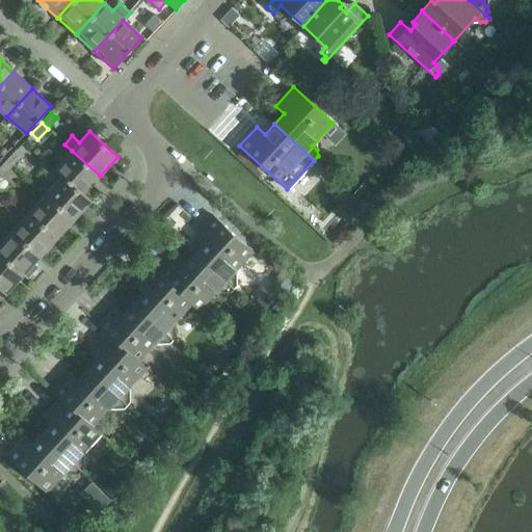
[(23,155),(17,149),(7,160),(14,165),(23,155)]
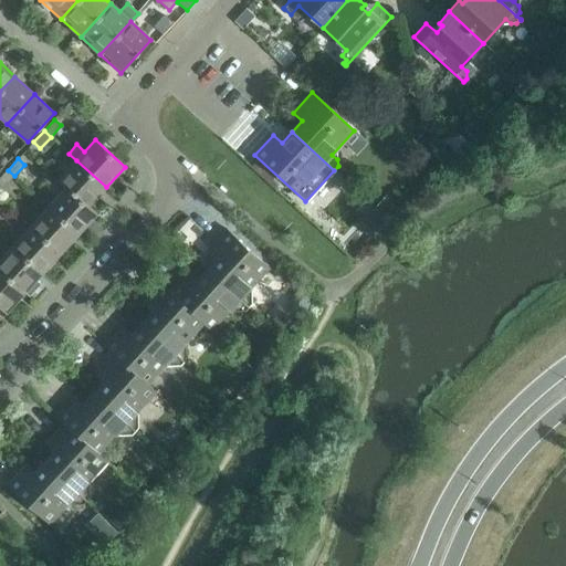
[(87,207),(88,206),(106,187),(76,160),(58,180),(65,188),(66,187),(87,207)]
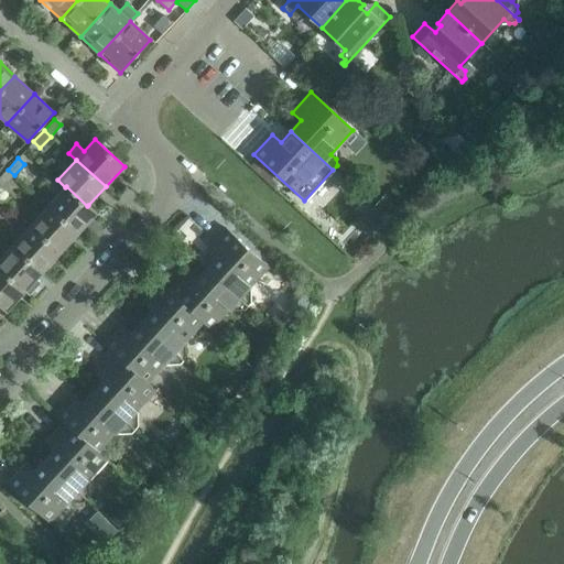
[(8,170),(0,177),(0,183),(3,187),(14,175),(8,170)]
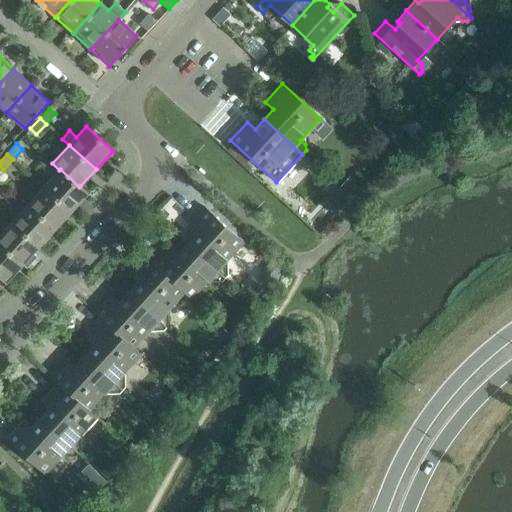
[(59,170),(44,187),(71,211),(88,193),(80,186),(79,187),(60,169),(59,170)]
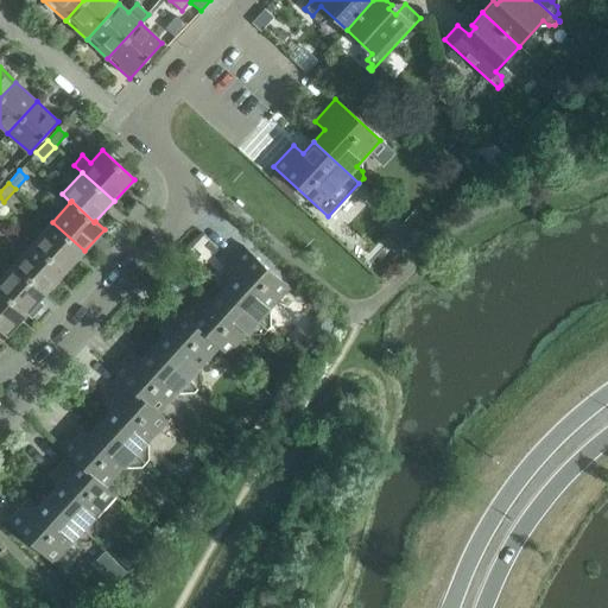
[(84,251),(52,222),(33,244),(64,272),(84,251)]
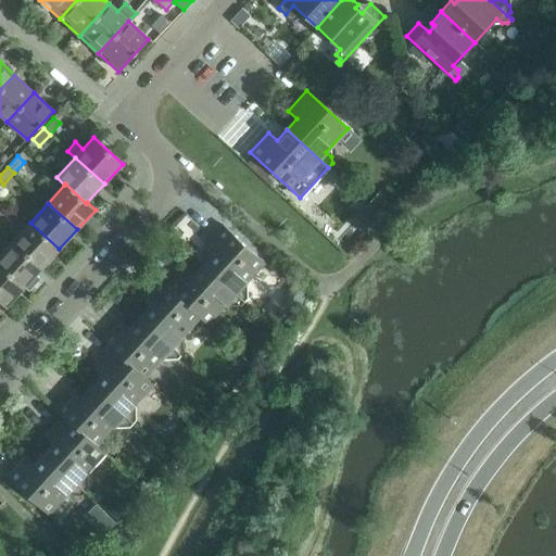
[(59,249),(30,223),(13,241),(41,268),(59,249)]
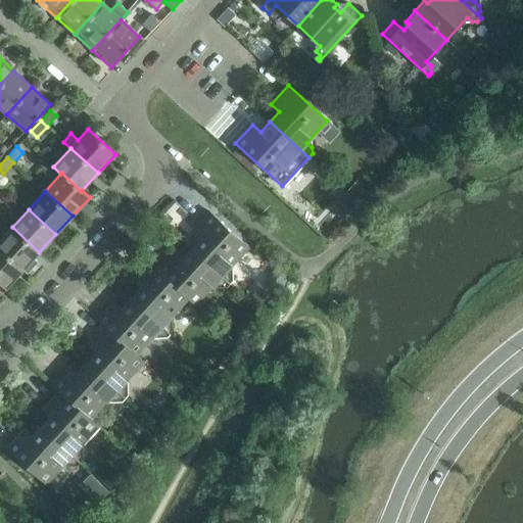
[(209,211),(192,231),(200,238),(191,248),(230,284),(232,281),(232,275),(228,271),(248,247),(209,211)]
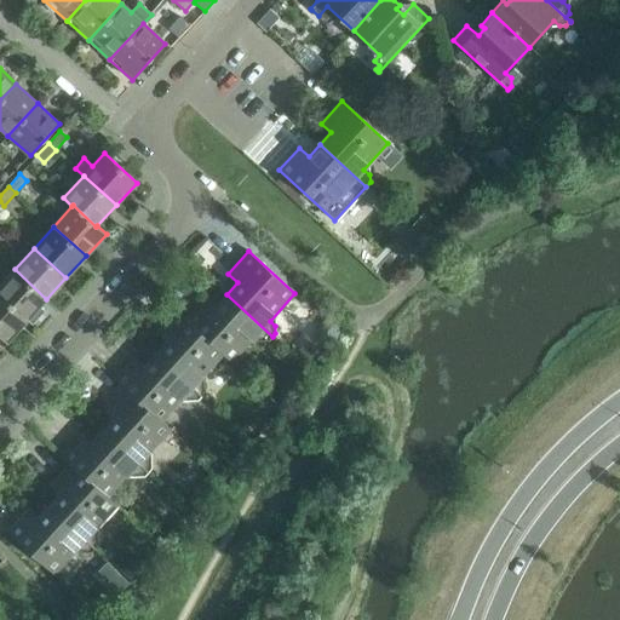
[(46,299),(15,269),(0,283),(0,296),(27,321),(46,299)]
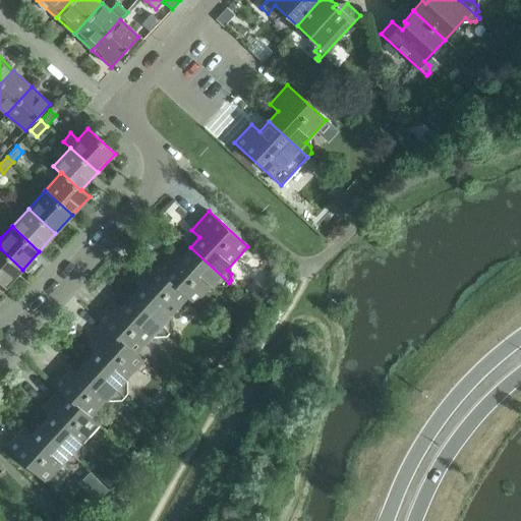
[(173,250),(157,269),(187,297),(194,304),(216,282),(220,286),(226,286),(229,283),(190,247),(181,257),(173,250)]
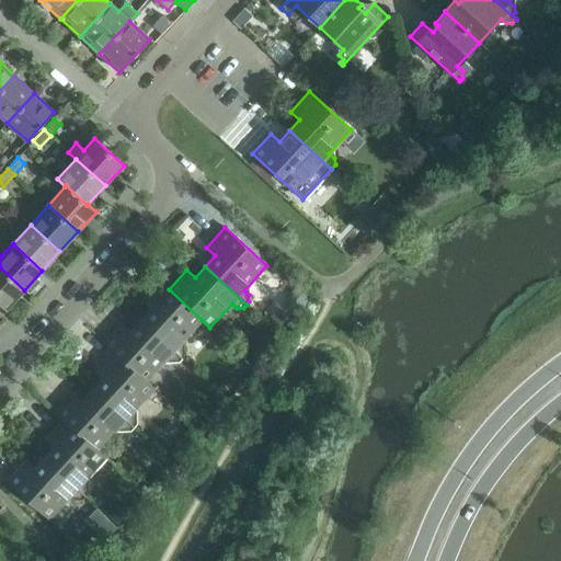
[(0,267),(0,305),(6,310),(24,290),(0,267)]
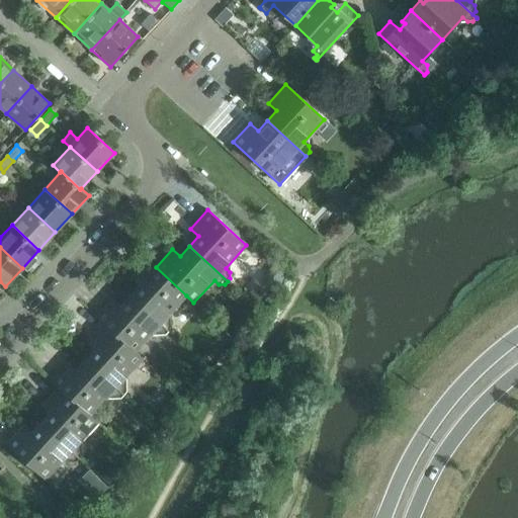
[(139,285),(130,295),(168,331),(171,328),(171,322),(166,318),(186,295),(156,267),(149,260),(132,278),(139,285)]
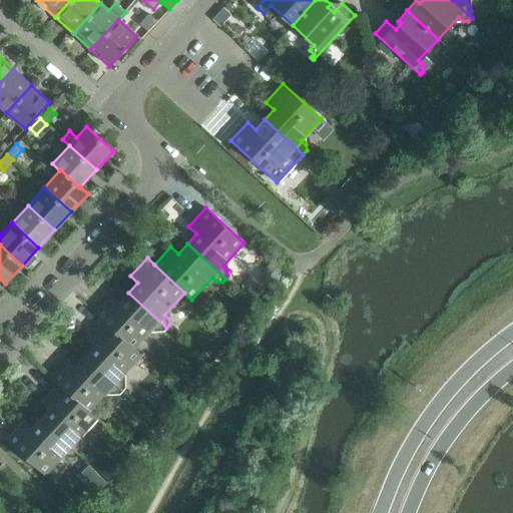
[(253,282),(245,292),(254,300),(264,291),(253,282)]
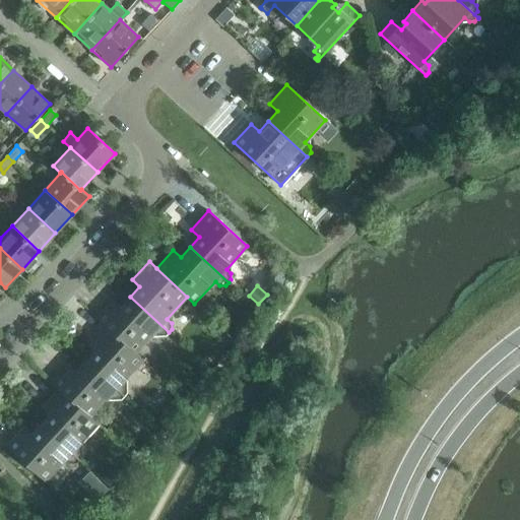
[(96,319),(104,325),(135,353),(155,331),(160,335),(167,335),(169,332),(130,297),(121,307),(114,300),(96,319)]
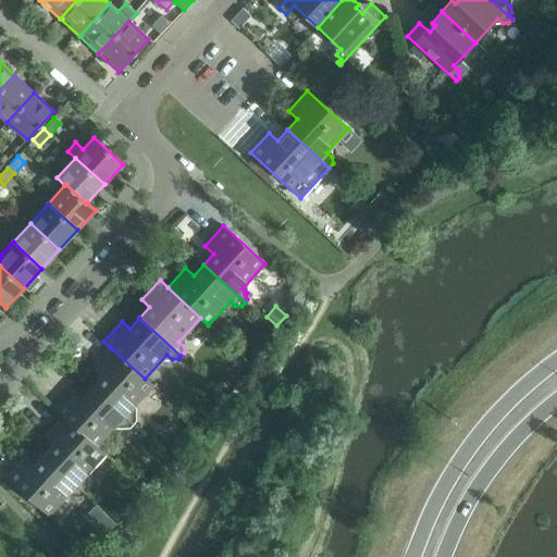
[(111,348),(94,368),(101,375),(91,386),(133,424),(136,421),(136,415),(131,410),(153,385),(145,379),(111,348)]
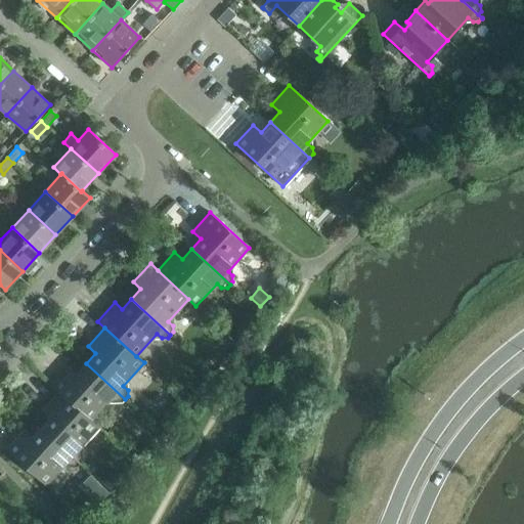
[(52,385),(59,392),(91,421),(112,398),(117,402),(123,402),(125,399),(86,363),(77,374),(70,366),(52,385)]
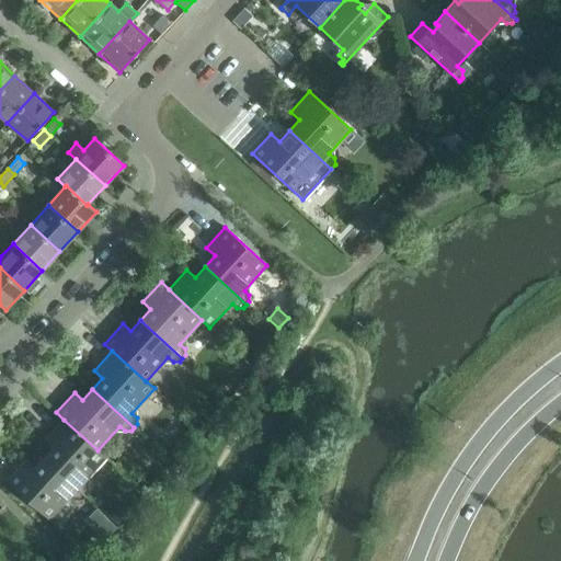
[(64,420),(46,439),(54,447),(44,458),(86,496),(89,493),(89,487),(83,481),(106,457),(98,450),(64,420)]
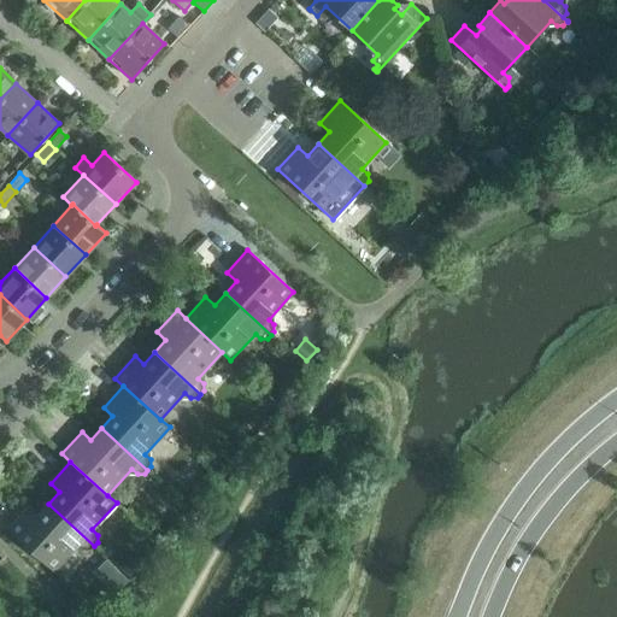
[(29,507),(9,529),(54,571),(78,545),(84,550),(92,548),(94,546),(48,504),(37,516),(29,507)]
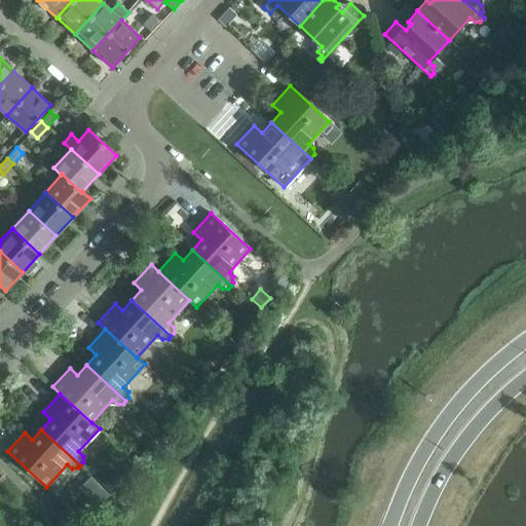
[(103,489),(94,498),(100,504),(109,495),(103,489)]
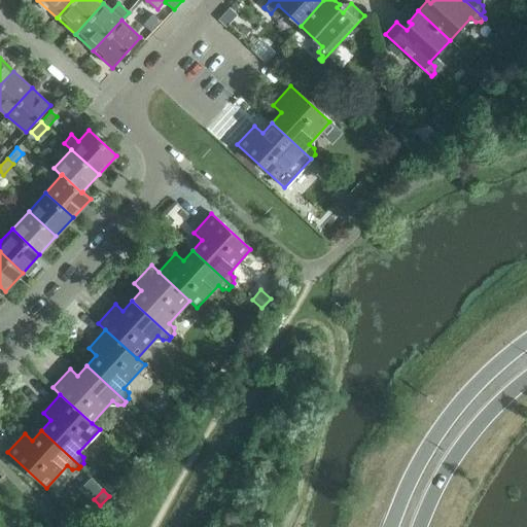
[(73,522),(78,526),(81,526),(89,520),(81,513),(73,522)]
